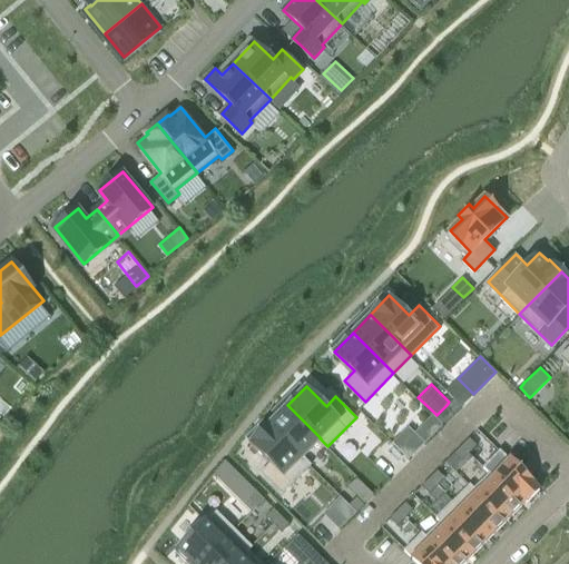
[(449,402),(447,405),(454,413),(462,405),(454,397),(449,402)]
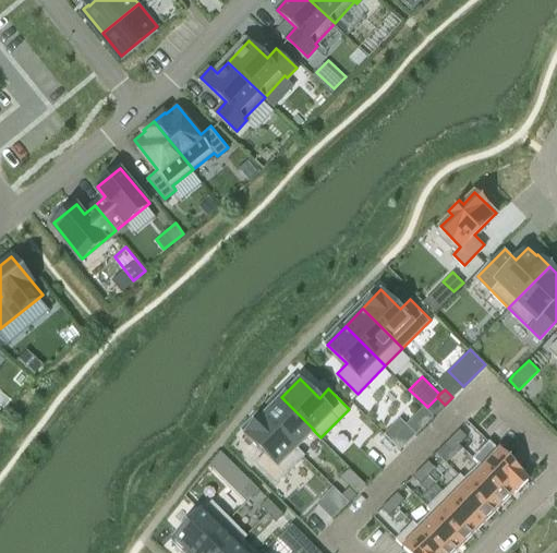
[(281,397),(264,415),(297,447),(297,446),(313,430),(314,430),(281,397)]
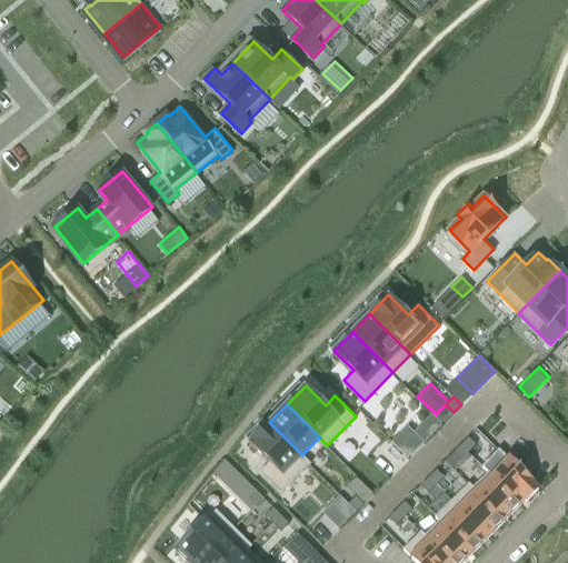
[(432,411),(426,418),(437,428),(442,422),(442,421),(436,414),(432,411)]
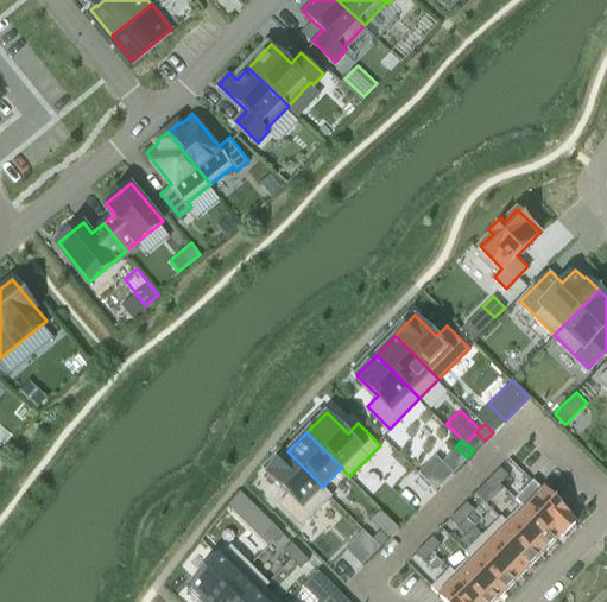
[(288,451),(267,471),(289,493),(278,504),(301,525),(332,494),(323,486),(323,487),(288,451)]
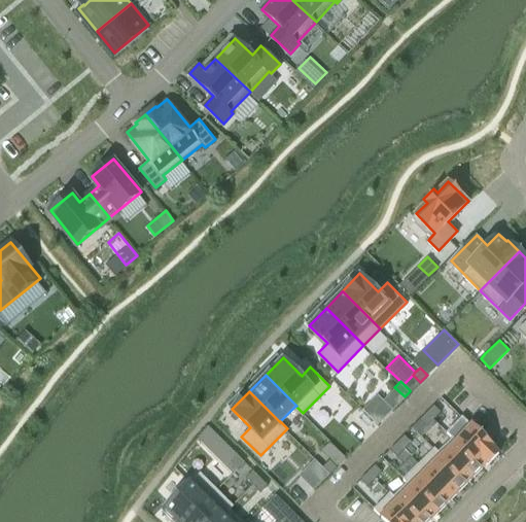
[(434,403),(427,410),(434,417),(442,410),(434,403)]
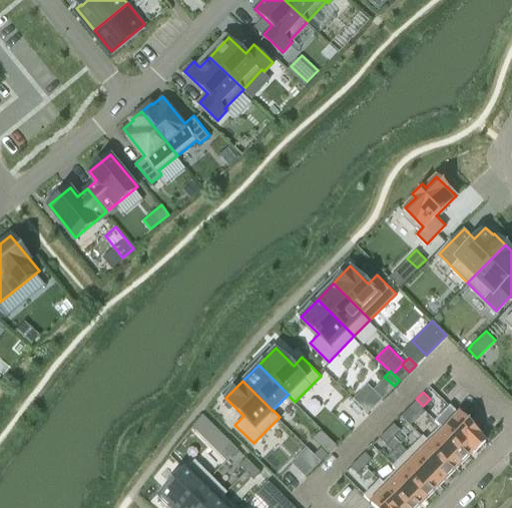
[(416,399),(409,407),(415,413),(423,406),(416,399)]
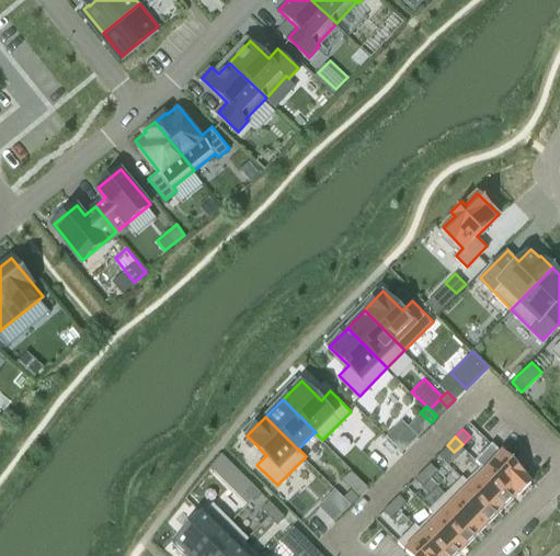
[(492,441),(476,457),(481,463),(481,464),(514,496),(517,491),(518,492),(532,480),(492,441)]
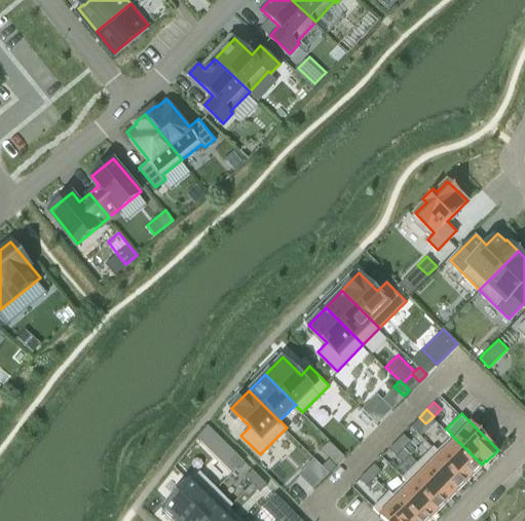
[(222,459),(223,459),(233,448),(208,423),(197,436),(222,459)]
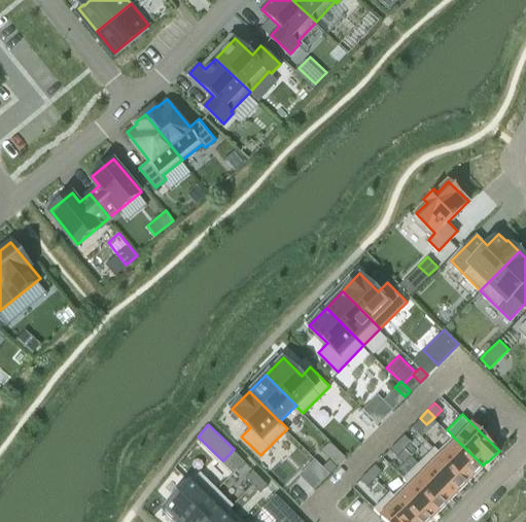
[(405,432),(397,440),(405,447),(412,440),(405,432)]
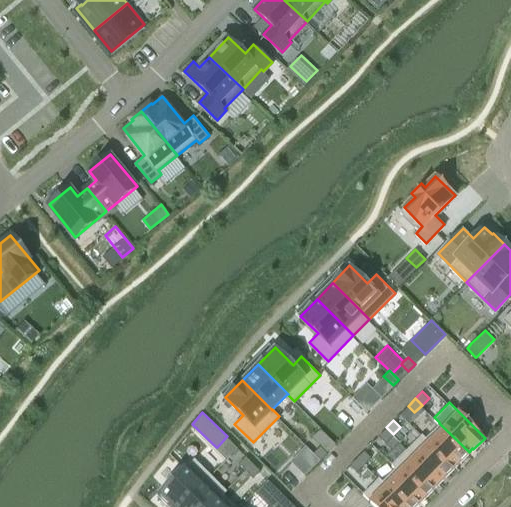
[(426,436),(425,437),(454,467),(469,452),(439,423),(426,436)]
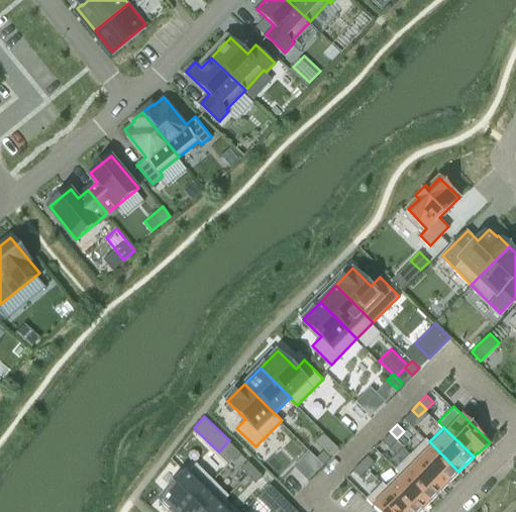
[(390,431),(383,439),(390,445),(397,438),(390,431)]
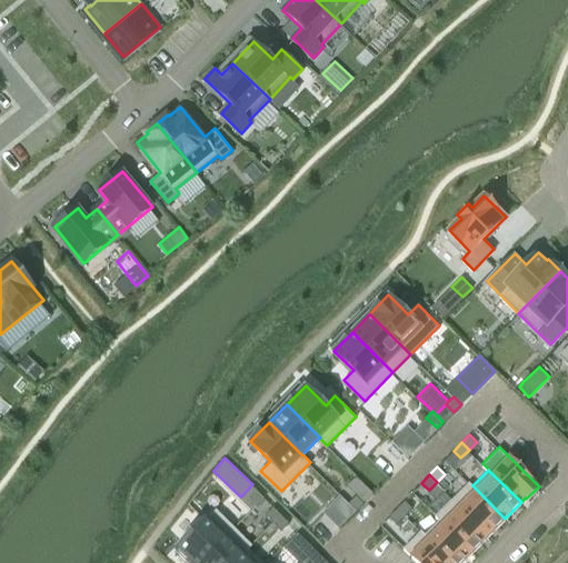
[(469,481),(452,498),(489,534),(505,519),(472,485),(474,484),(469,481)]
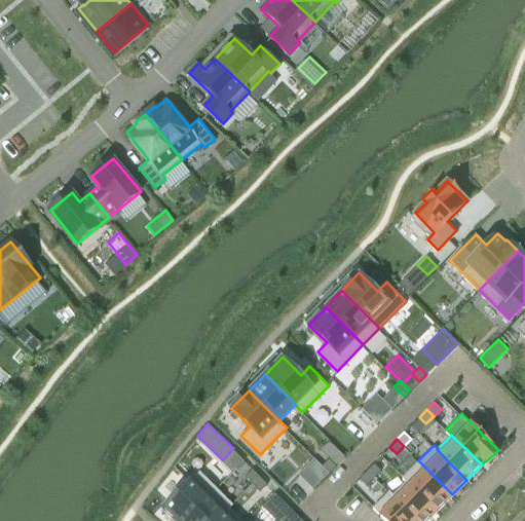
[(236,451),(230,458),(237,466),(245,459),(236,451)]
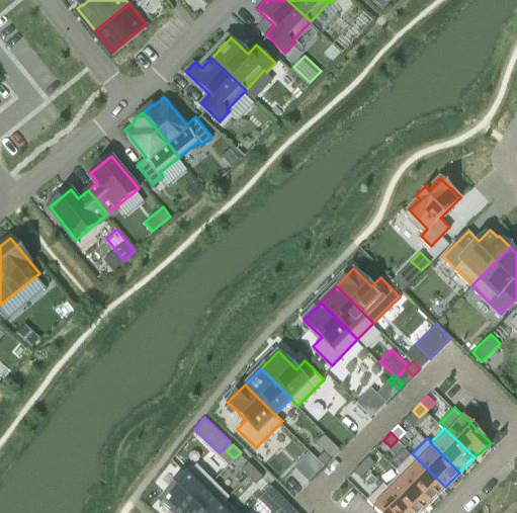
[(324,449),(317,456),(325,464),(332,457),(324,449)]
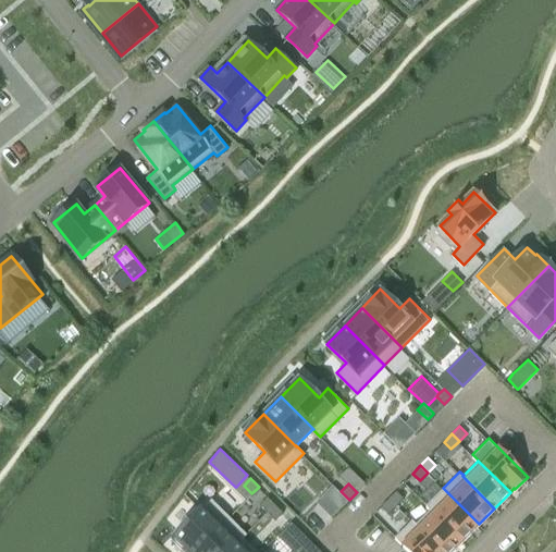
[(443,488),(427,504),(430,508),(431,507),(462,539),(479,524),(443,488)]
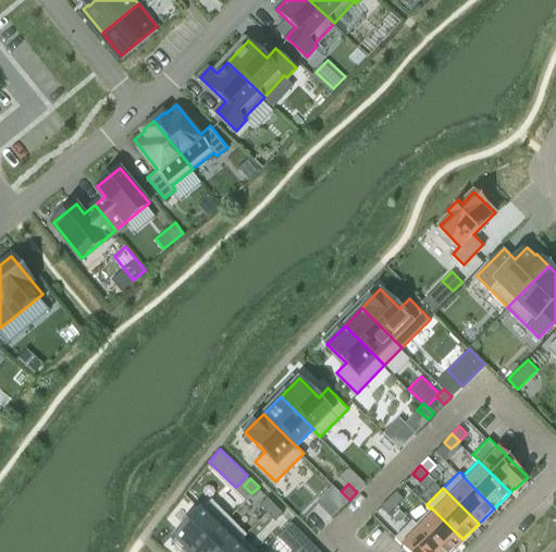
[(396,489),(388,497),(396,504),(404,497),(396,489)]
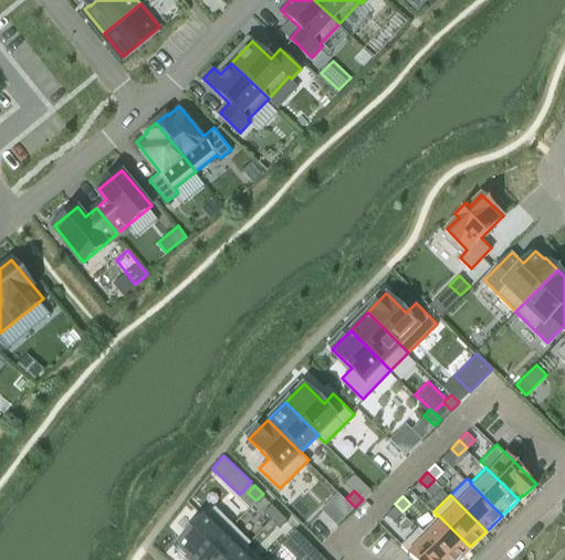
[(272,503),(264,509),(272,518),(280,510),(272,503)]
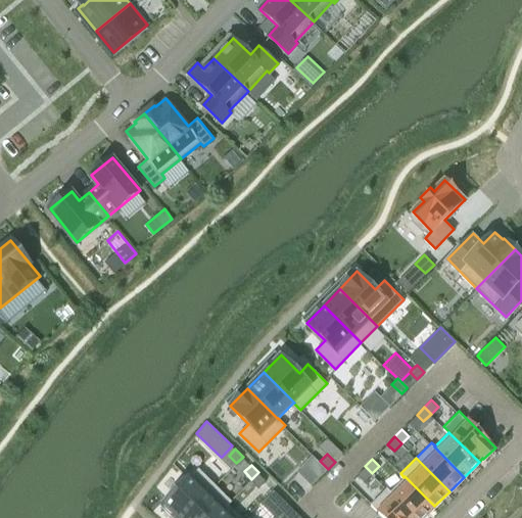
[(365,466),(358,473),(365,480),(372,473),(365,466)]
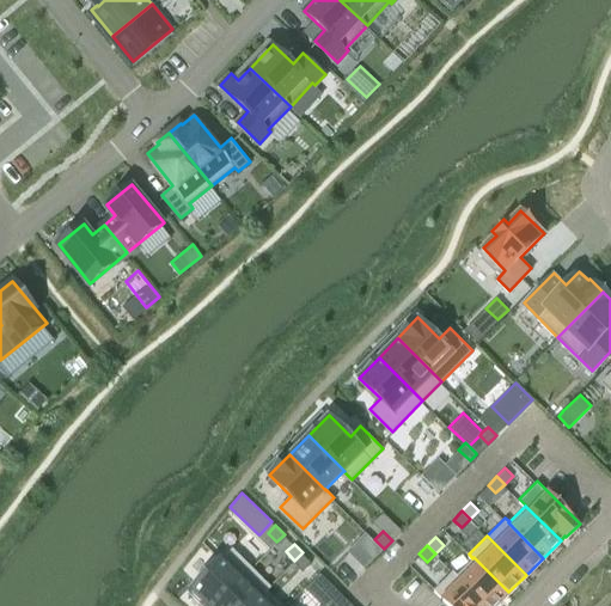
[(203,577),(189,591),(205,605),(212,605),(252,565),(233,546),(215,565),(211,561),(200,573),(203,577)]
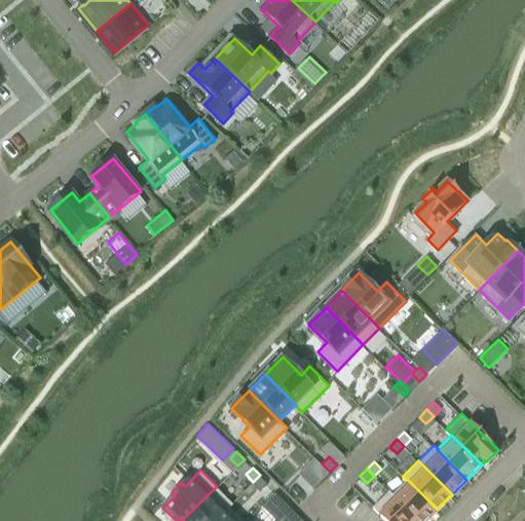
[(260,475),(253,482),(260,489),(267,482),(260,475)]
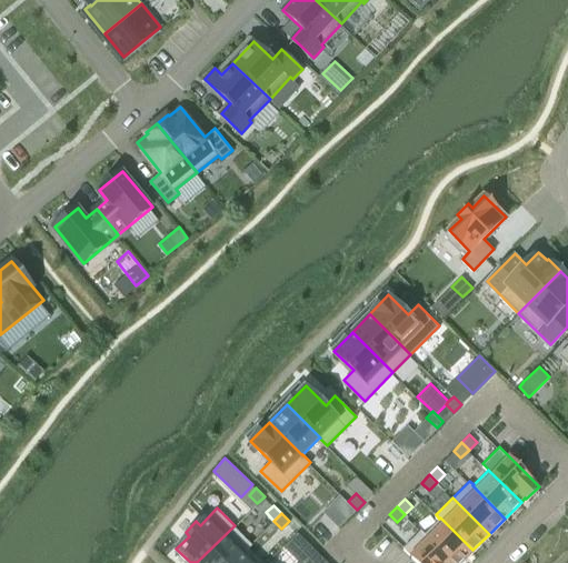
[(426,533),(425,534),(454,562),(459,562),(472,550),(440,518),(439,519),(426,533)]
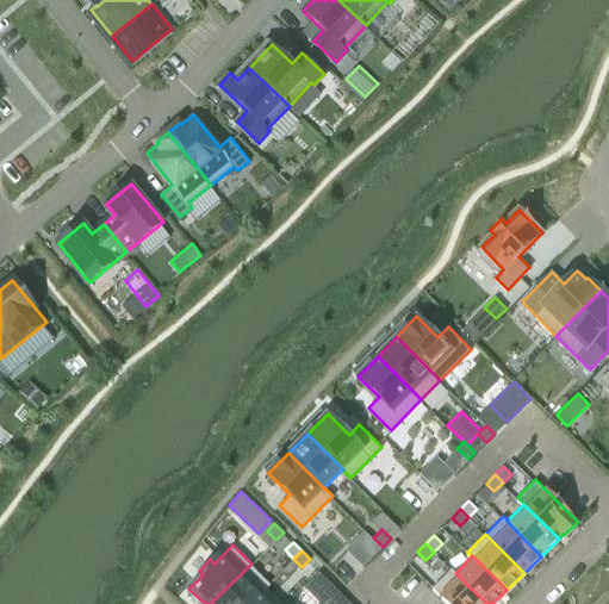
[(252,564),(211,603),(247,603),(266,586),(266,587),(271,583),(252,564)]
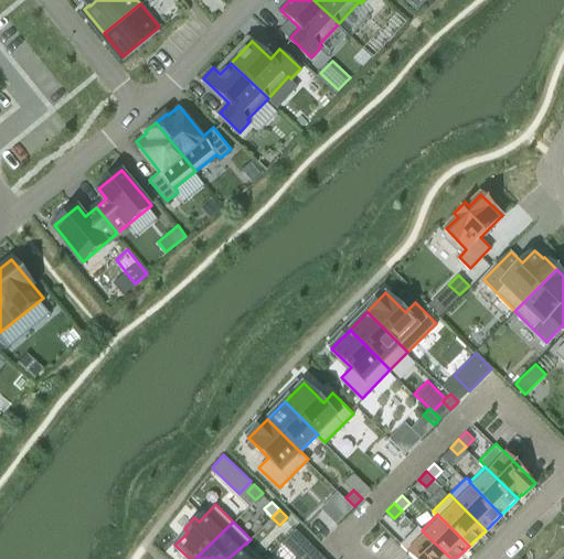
[(418,525),(401,543),(416,558),(450,558),(422,530),(423,529),(418,525)]
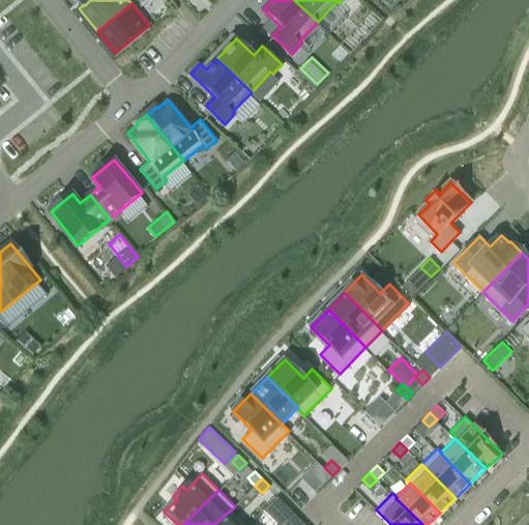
[(231,509),(214,524),(245,524),(231,511),(231,509)]
